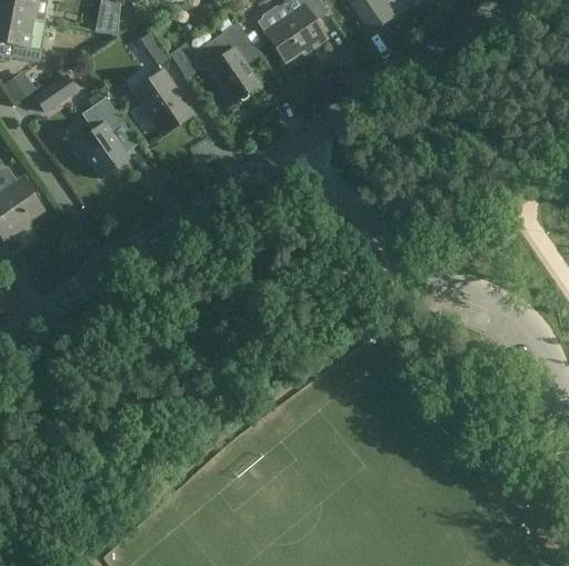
[(0,0),(0,15),(33,21),(37,0),(0,0)]
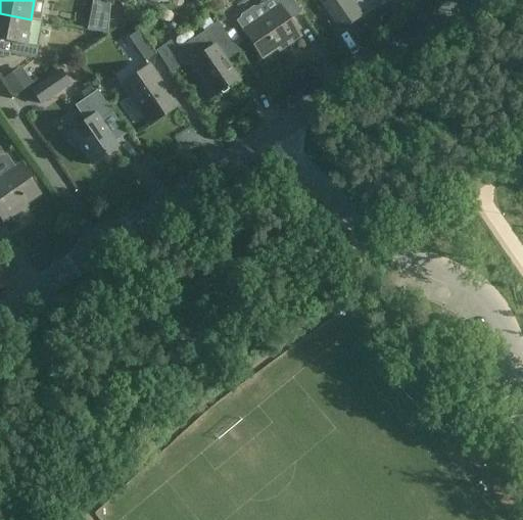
[(237,19),(244,30),(262,55),(282,41),(285,45),(299,35),(289,18),(300,10),(299,9),(294,2),(293,0),(266,0),(259,4),(237,19)]
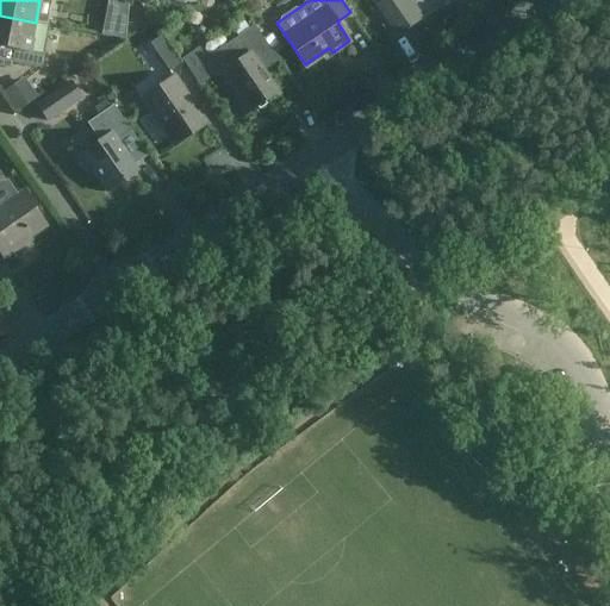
[(372,0),(398,36),(424,17),(412,0),(372,0)]
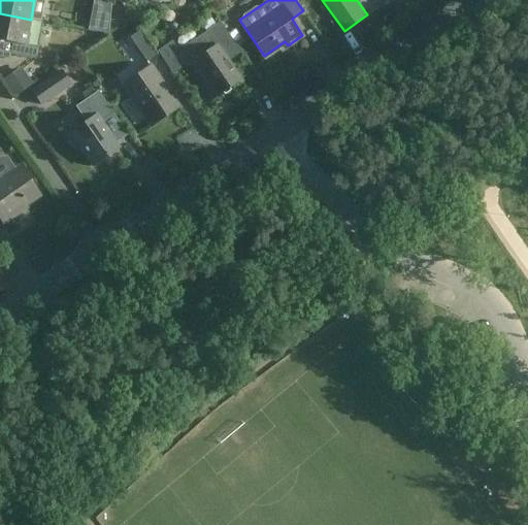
[(31,20),(0,13),(0,39),(12,42),(10,54),(36,59),(38,46),(26,44),(31,20)]
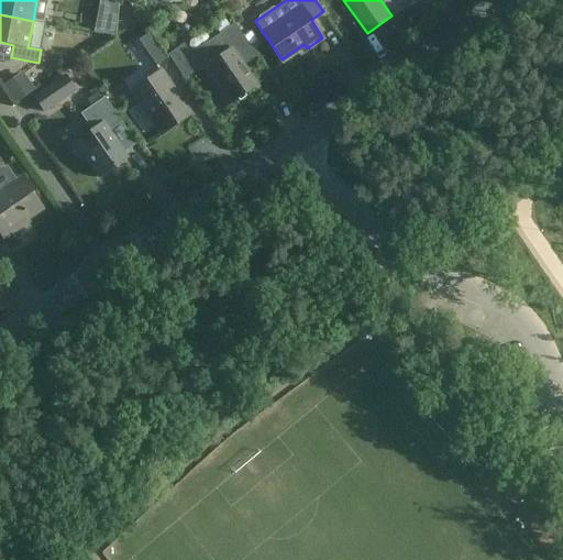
[(235,23),(211,40),(211,39),(191,53),(190,62),(196,68),(203,69),(207,67),(231,102),(256,85),(240,61),(254,51),(235,23)]
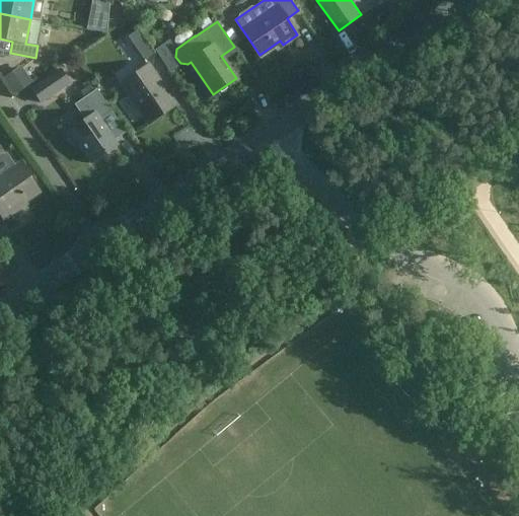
[(154,52),(138,28),(129,35),(145,59),(154,52)]
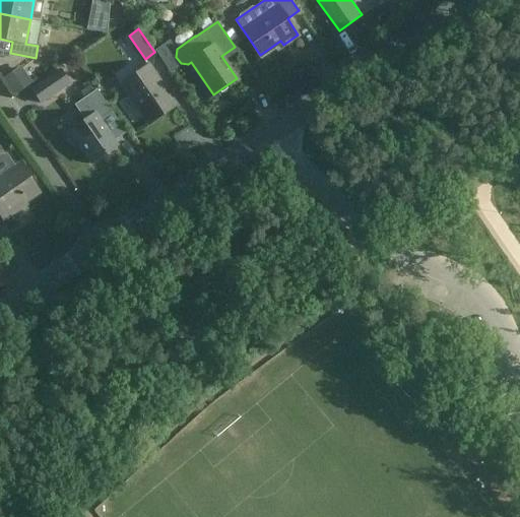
[(21,64),(2,76),(13,92),(33,80),(21,64)]
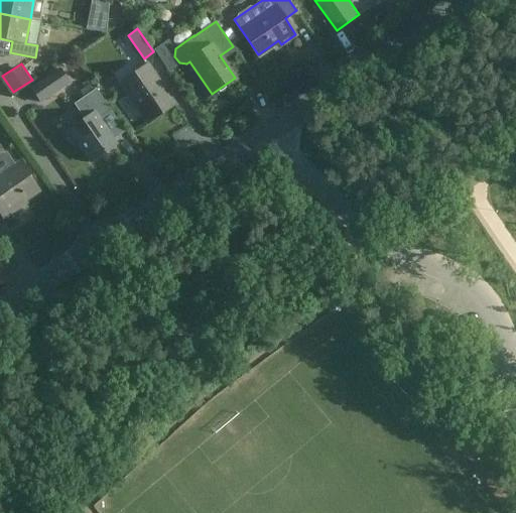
[(148,65),(120,84),(147,123),(174,104),(148,65)]
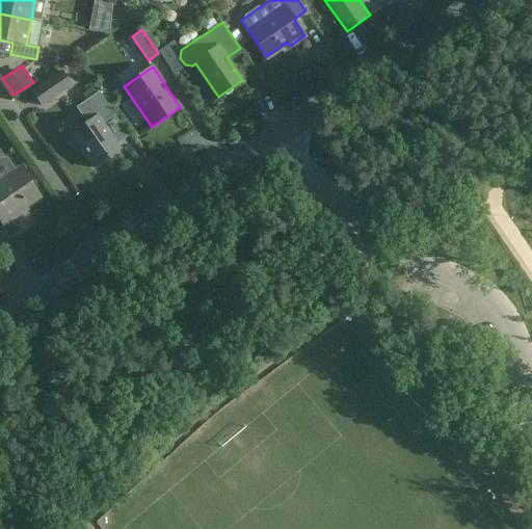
[(61,69),(31,89),(42,105),(72,84),(61,69)]
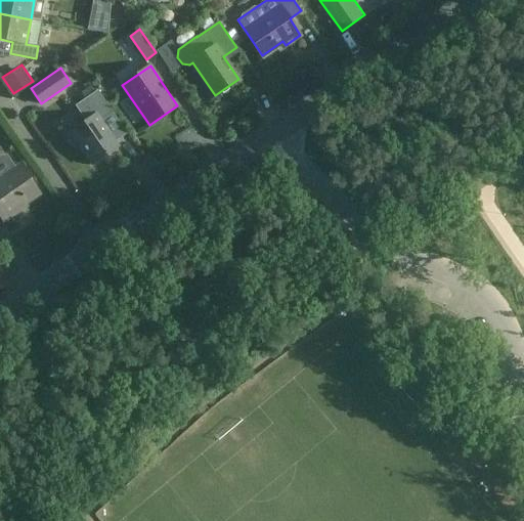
[(68,136),(68,139),(72,145),(75,146),(79,144),(92,165),(118,146),(99,120),(112,112),(97,91),(76,105),(87,121),(70,132),(71,133),(68,136)]
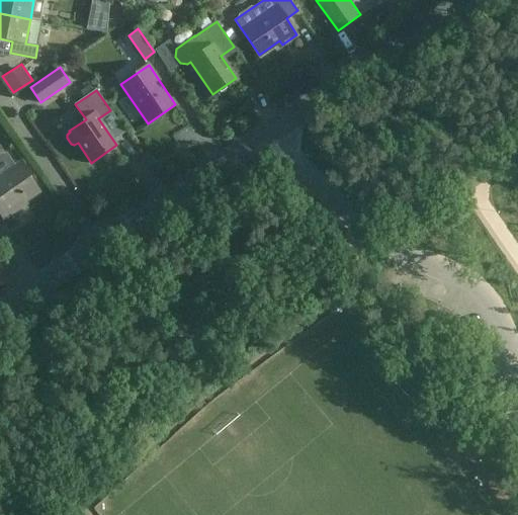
[(0,213),(4,220),(22,206),(21,204),(39,192),(19,163),(16,165),(6,151),(2,151),(0,152),(0,213)]
